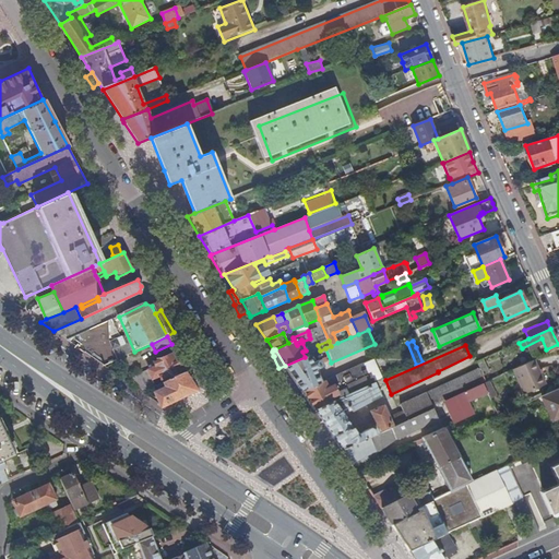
[(164,383),(187,372),(188,371),(176,353),(155,361),(157,367),(146,371),(150,380),(153,379),(154,380),(161,378),(164,383)]
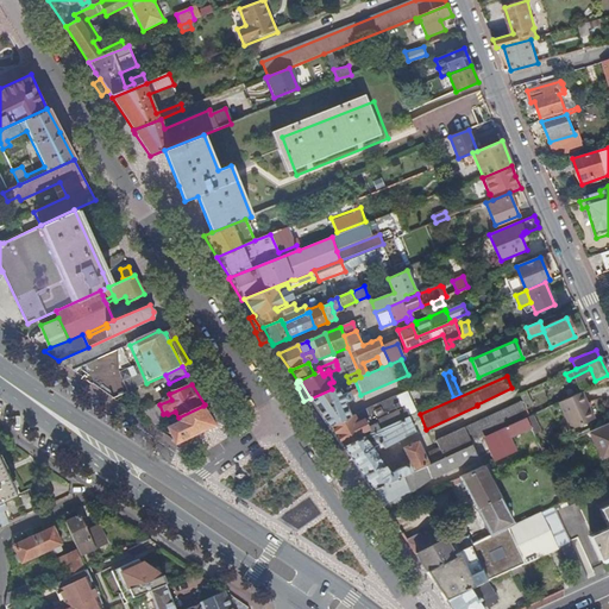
[(322,415),(328,426),(349,416),(343,403),(352,400),(350,393),(345,395),(344,393),(339,394),(336,388),(332,389),(311,399),(322,415)]
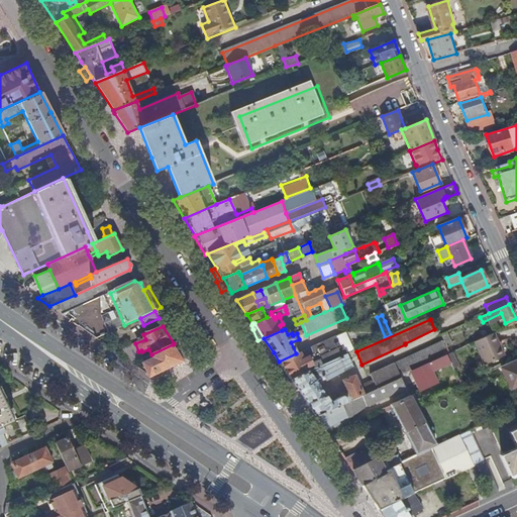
[(279,362),(291,380),(354,351),(348,338),(346,339),(342,332),(296,353),(279,362)]
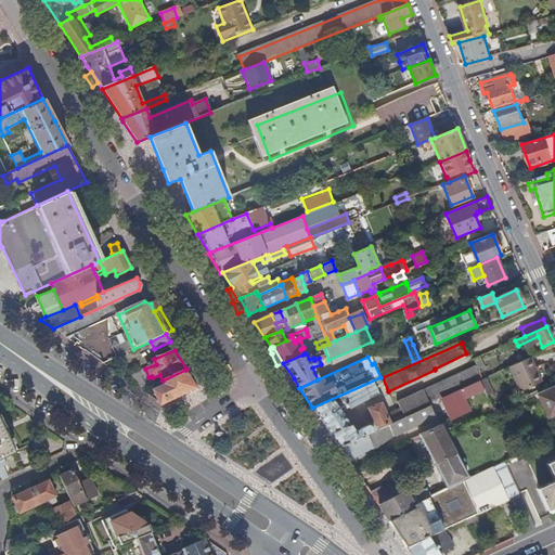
[(472,360),(475,366),(478,373),(485,370),(478,357),(472,360)]
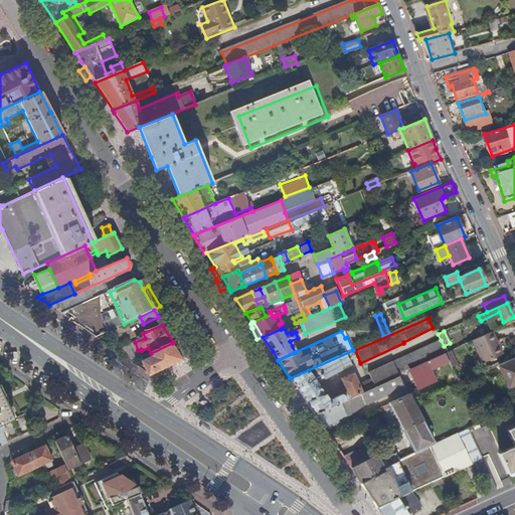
[(503,353),(492,331),(473,340),(483,362),(503,353)]
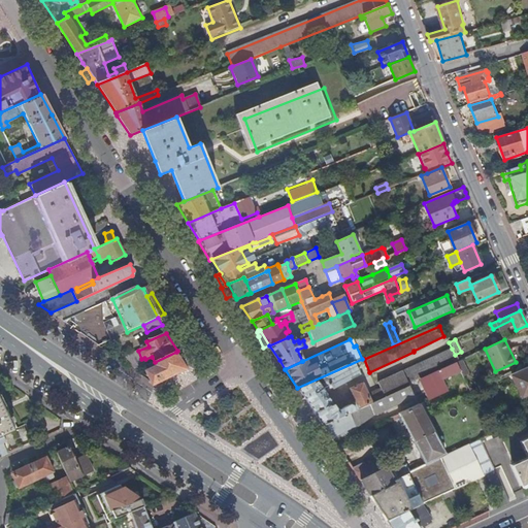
[(374,401),(408,385),(408,384),(420,378),(456,362),(458,361),(455,355),(452,349),(378,384),(381,390),(371,394),(374,401)]
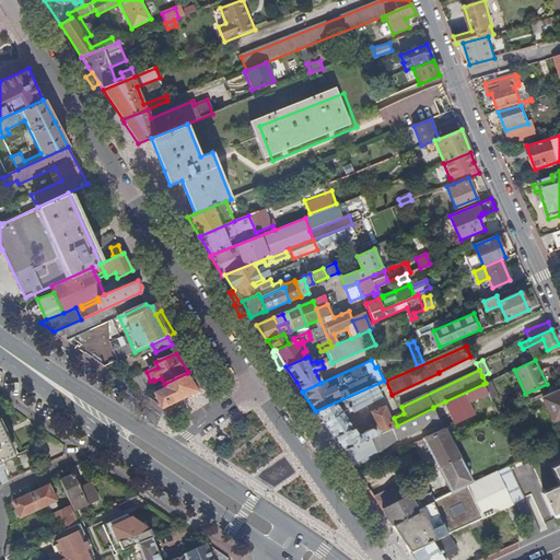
[(137,389),(143,394),(155,388),(164,384),(161,378),(154,381),(153,380),(150,381),(147,372),(132,378),(137,389)]
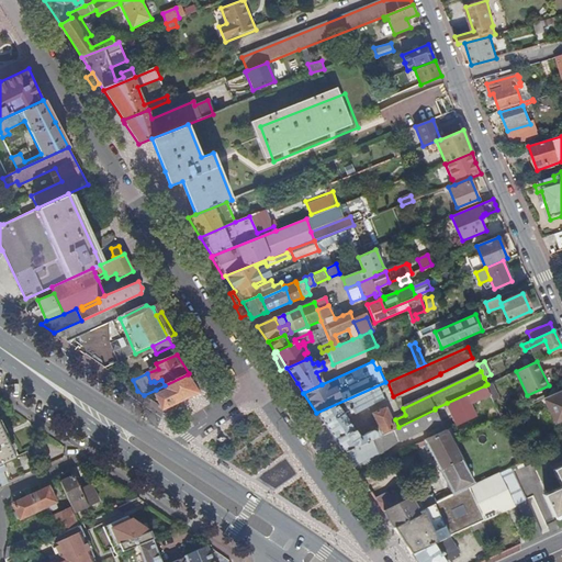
[(156,390),(166,408),(200,392),(188,374),(165,385),(156,390)]
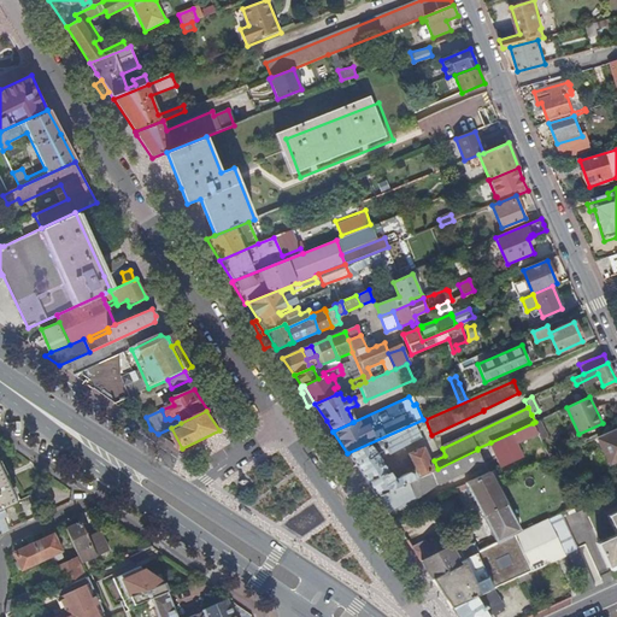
[(358,469),(377,497),(434,470),(424,448),(409,454),(416,472),(412,475),(409,474),(401,476),(401,481),(397,482),(381,459),(421,439),(417,428),(425,424),(423,419),(347,453),(358,469)]
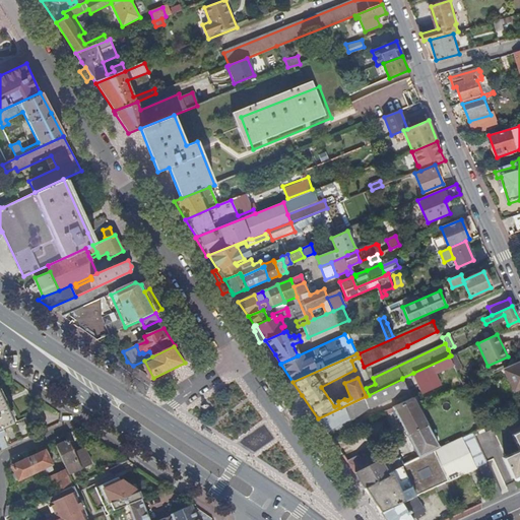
[(449,356),(413,373),(423,393),(440,385),(435,374),(453,365),(449,356)]
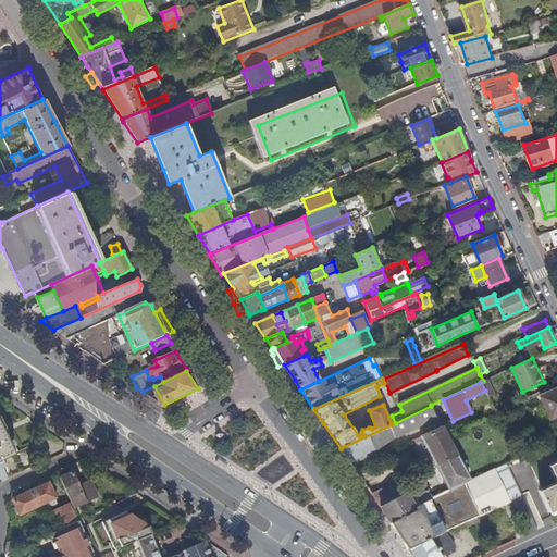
[(556,416),(556,386),(539,395),(551,419),(556,416)]
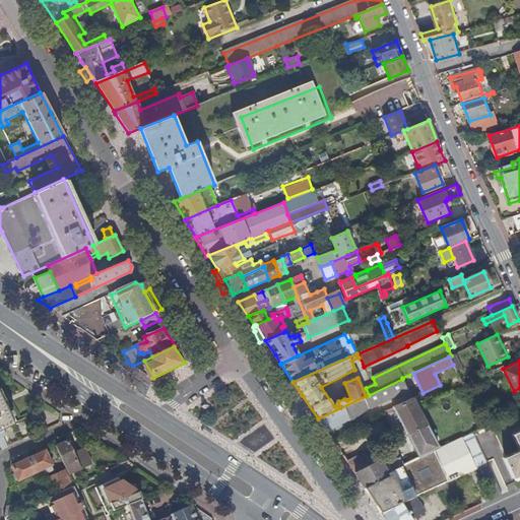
[(318,418),(328,434),(341,427),(351,423),(350,420),(365,409),(406,389),(402,379),(369,395),(366,396),(318,418)]
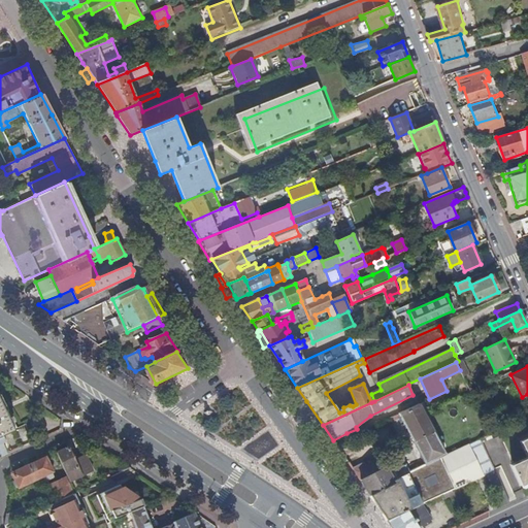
[(0,435),(12,430),(7,418),(9,416),(6,409),(4,410),(0,402),(0,435)]
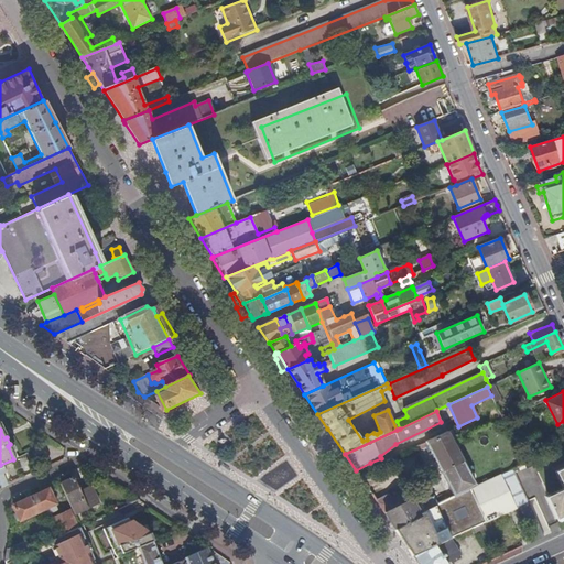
[(446,433),(426,442),(454,497),(475,487),(474,483),(453,443),(447,433),(446,433)]
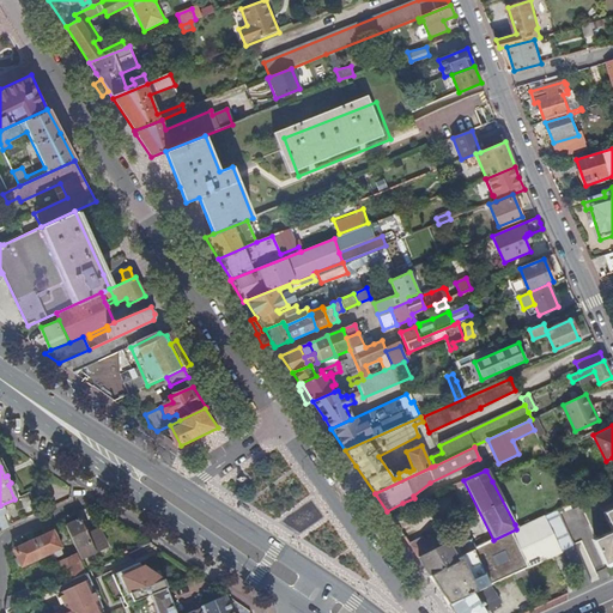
[(594,539),(605,563),(612,559),(612,507),(605,511),(612,530),(594,539)]
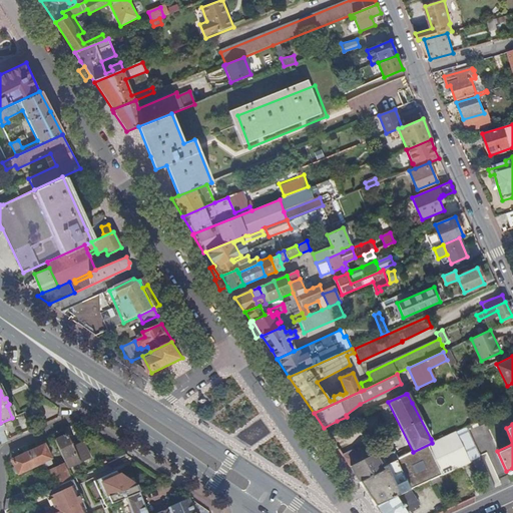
[(469,463),(472,461),(480,457),(466,427),(455,432),(469,463)]
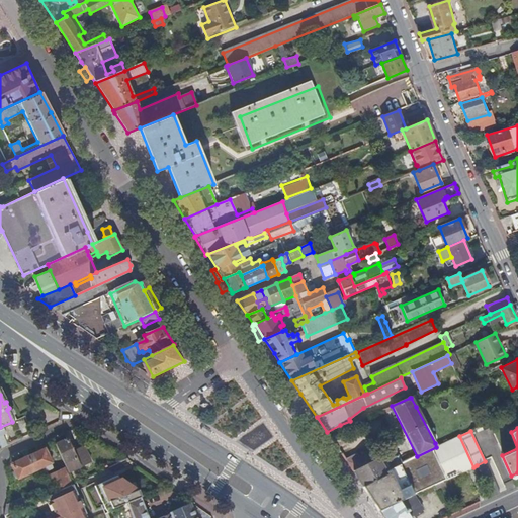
[(379,511),(413,495),(434,485),(443,482),(473,467),(459,436),(442,444),(436,447),(417,456),(411,459),(403,463),(393,467),(385,471),(386,473),(363,486),(371,499),(379,511)]
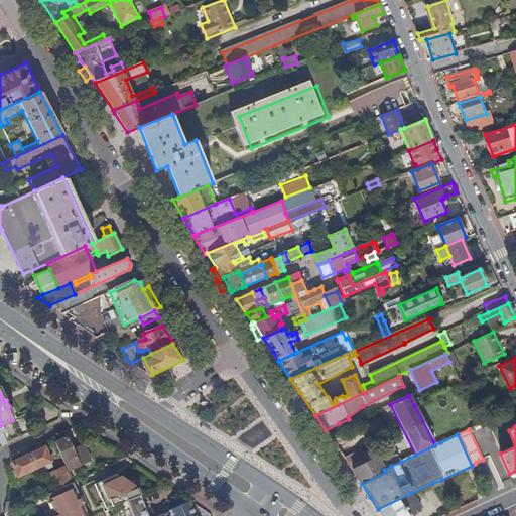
[(67,436),(56,441),(69,470),(91,459),(84,442),(73,448),(67,436)]
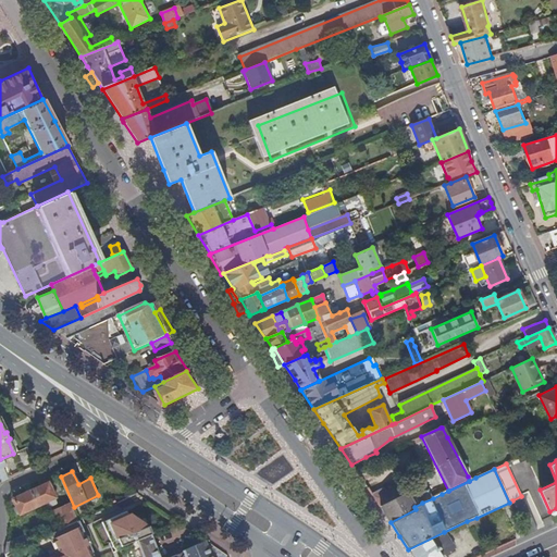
[(48,483),(31,491),(37,505),(39,508),(41,507),(42,510),(58,503),(48,483)]
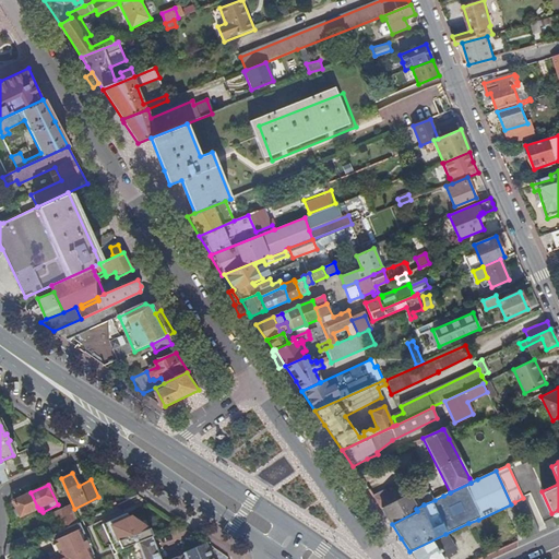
[(381,509),(382,509),(408,495),(403,485),(388,492),(385,489),(372,496),(381,509)]
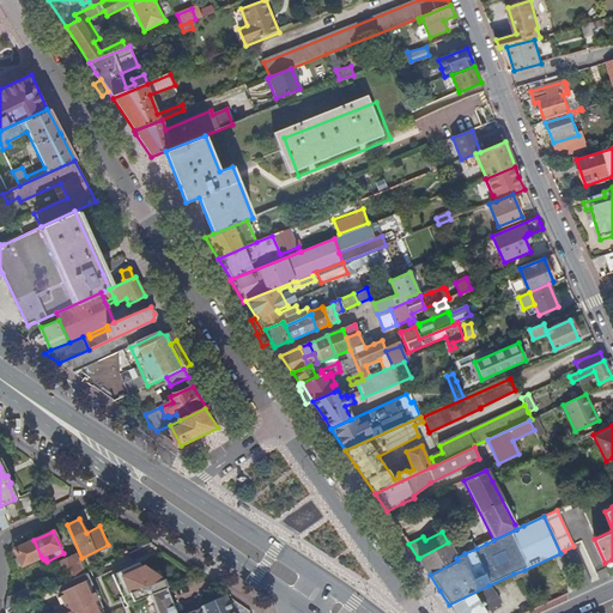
[(472,539),(477,548),(486,544),(481,533),(472,539)]
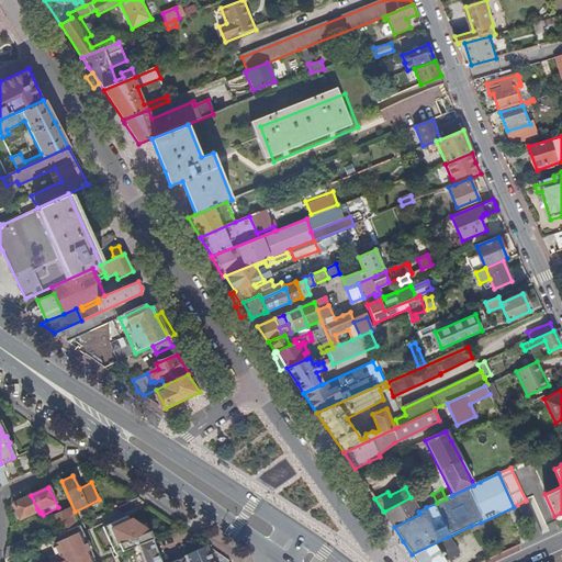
[(422,499),(426,507),(437,503),(433,494),(425,497),(422,499)]
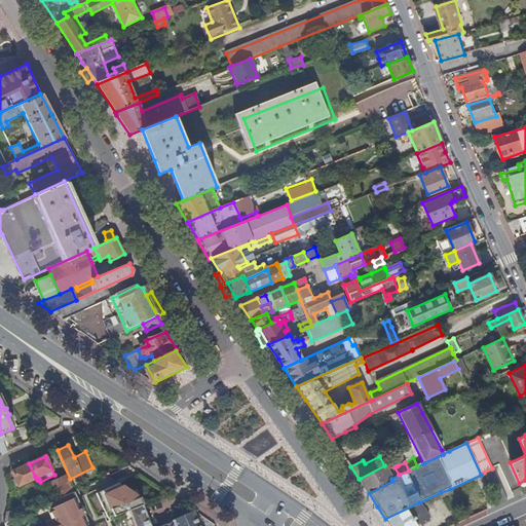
[(35,477),(29,463),(12,471),(19,484),(35,477)]
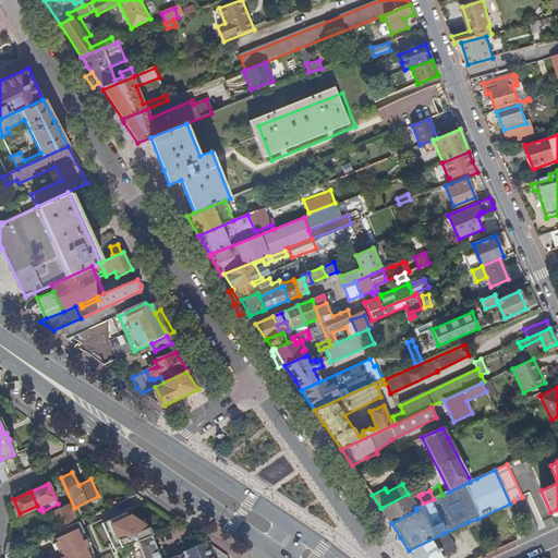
[(128,494),(116,499),(118,502),(130,497),(128,494)]
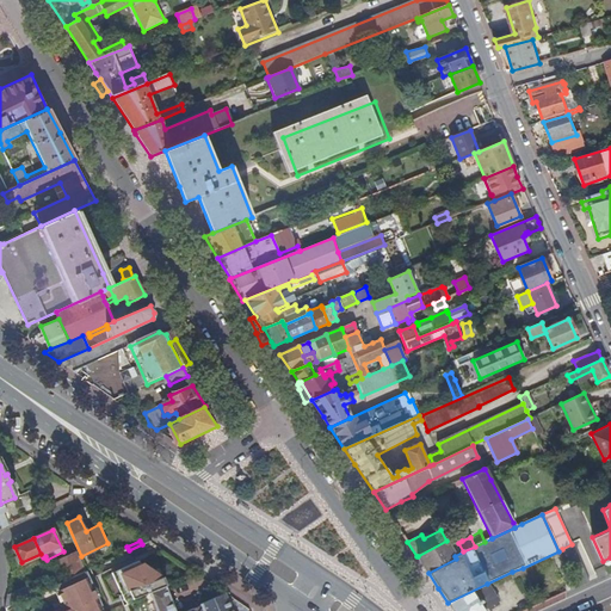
[(418,556),(429,573),(456,559),(455,556),(448,543),(446,542),(446,541),(418,556)]
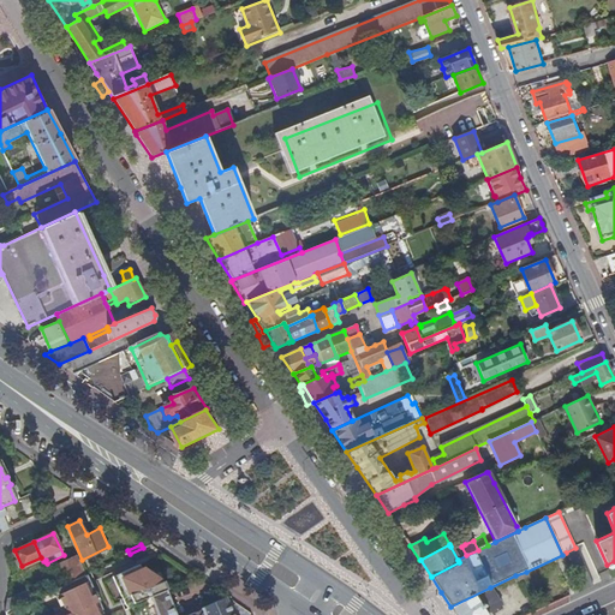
[(566,553),(583,590),(592,585),(575,548),(566,553)]
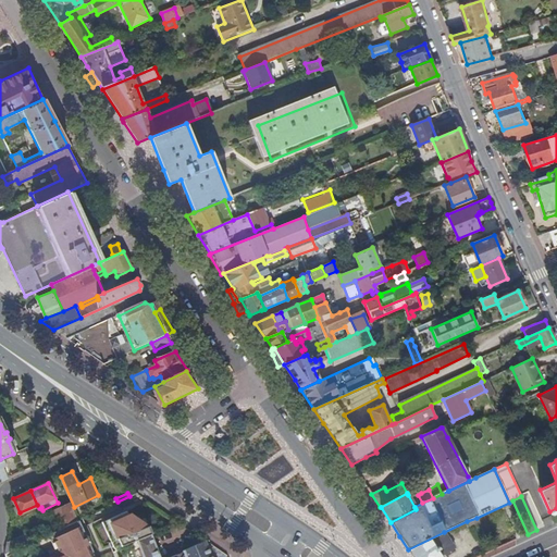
[(51,512),(59,529),(77,520),(70,504),(51,512)]
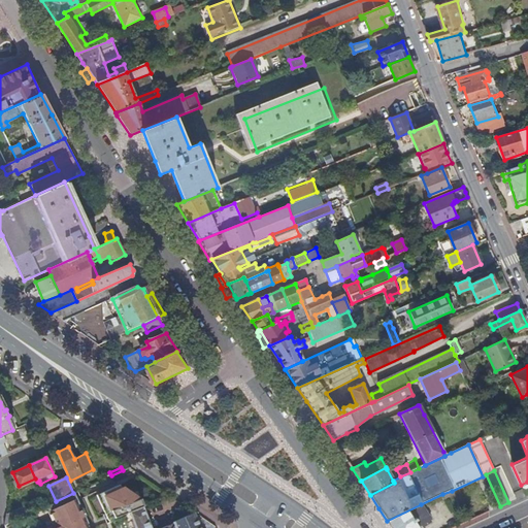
[(174,527),(172,524),(161,527),(151,527),(140,500),(122,487),(120,488),(119,485),(96,495),(107,520),(129,512),(134,527),(174,527)]
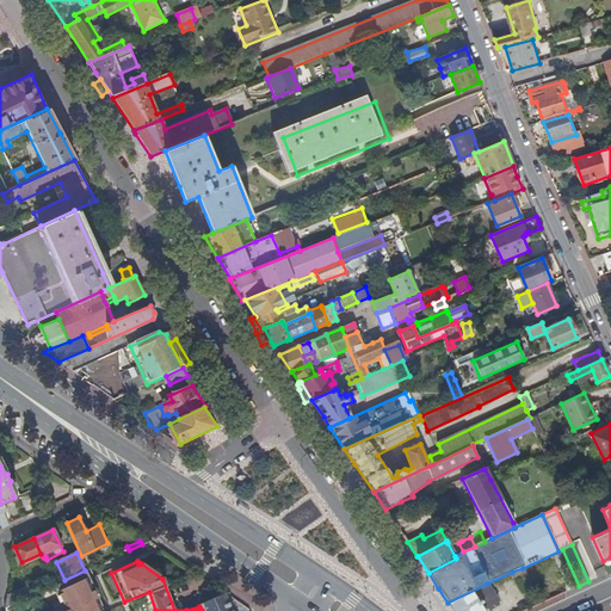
[(523,568),(512,572),(516,578),(525,573),(523,568)]
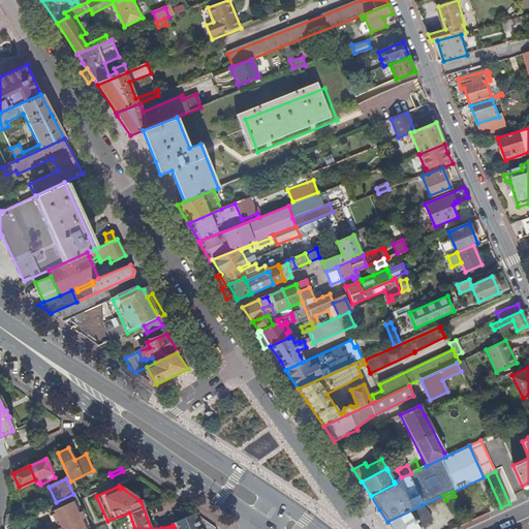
[(88,528),(73,494),(56,502),(48,506),(56,525),(45,528),(88,528)]
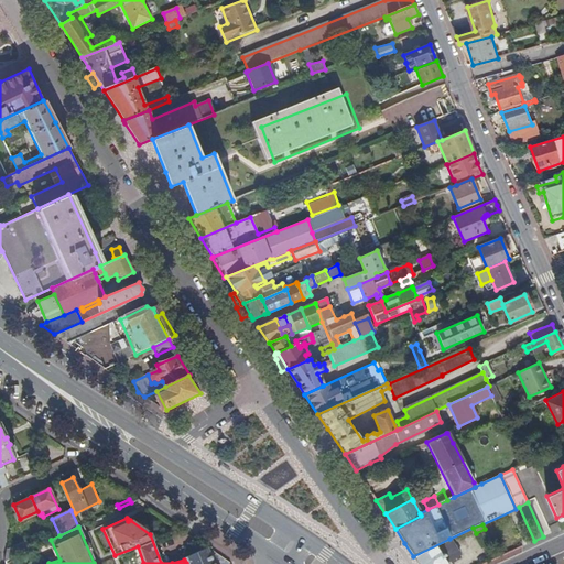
[(413,556),(418,563),(447,563),(461,553),(449,539),(413,556)]
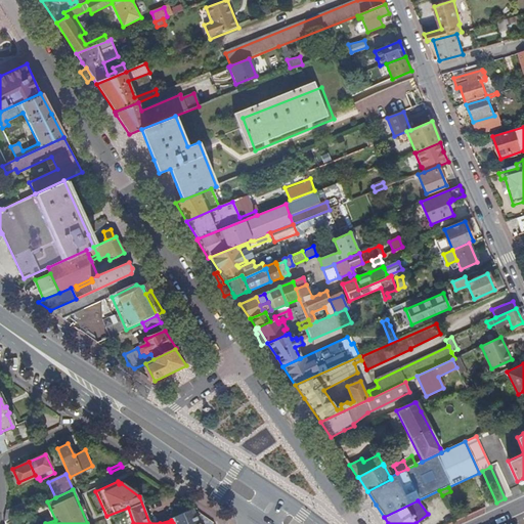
[(4,521),(30,509),(26,501),(6,511),(4,521)]
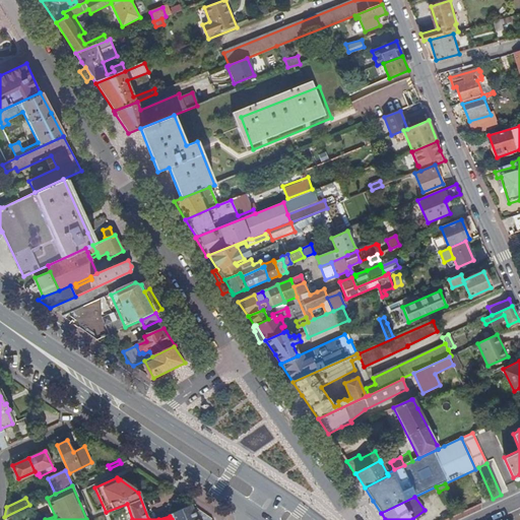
[(197,519),(191,505),(190,504),(170,514),(170,516),(172,519),(197,519)]
